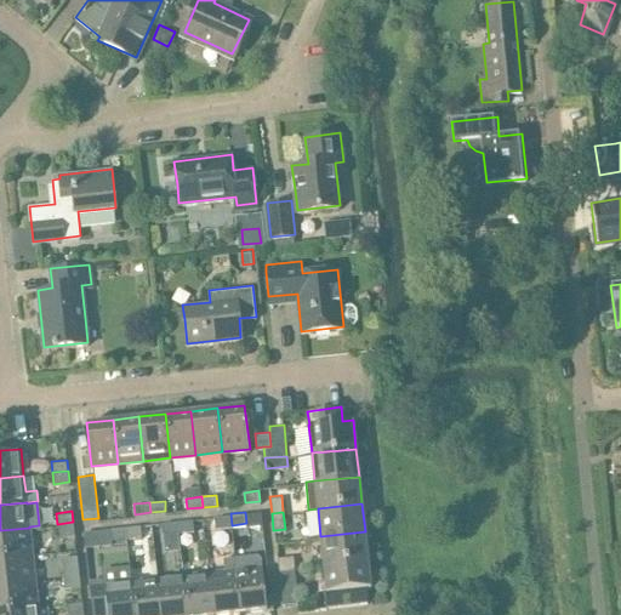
[(232,525),(231,513),(215,516),(216,527),(232,525)]
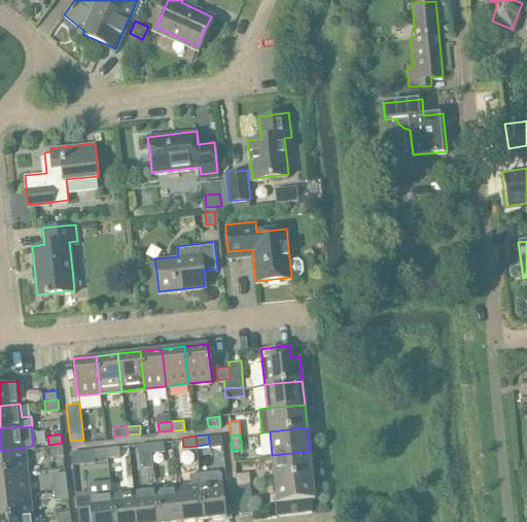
[(164,440),(151,441),(152,450),(165,449),(164,440)]
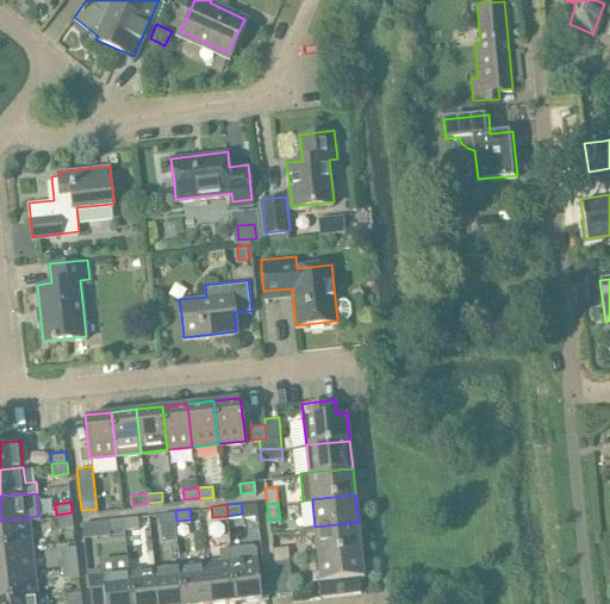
[(162,523),(176,521),(175,510),(161,512),(162,523)]
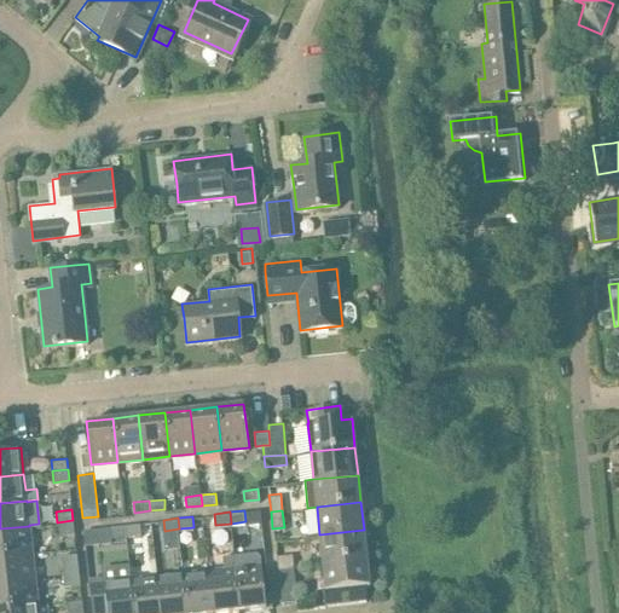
[(58,533),(74,532),(73,520),(57,522),(58,533)]
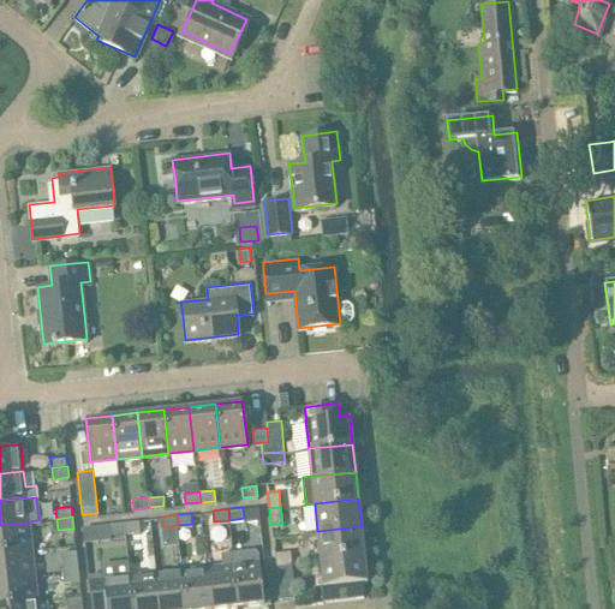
[(125,520),(126,531),(141,530),(139,518),(125,520)]
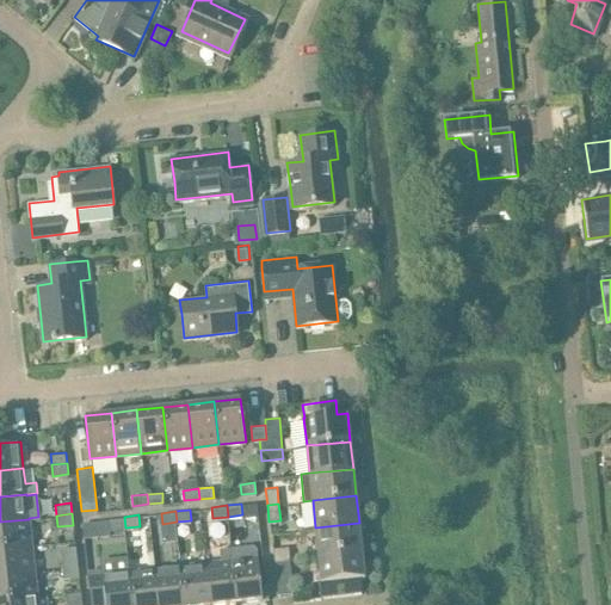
[(110,530),(125,528),(124,517),(109,518),(110,530)]
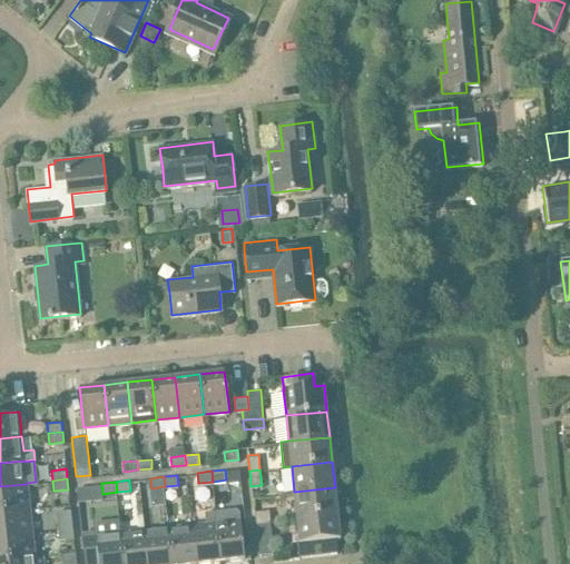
[(0,486),(0,511),(30,507),(27,484),(0,486)]
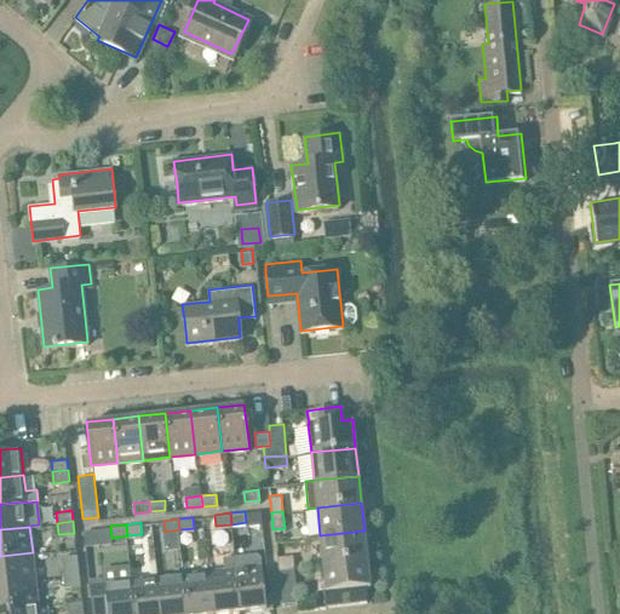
[(367,557),(365,531),(320,535),(323,562),(367,557)]
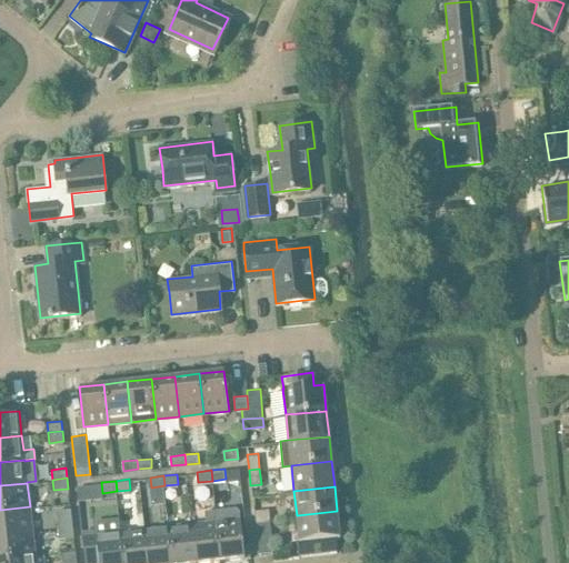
[(115,493),(103,494),(105,506),(116,504),(115,493)]
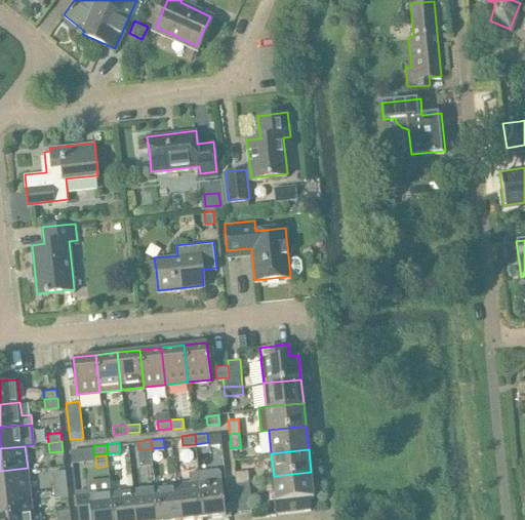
[(0,471),(0,492),(30,490),(28,468),(0,471)]
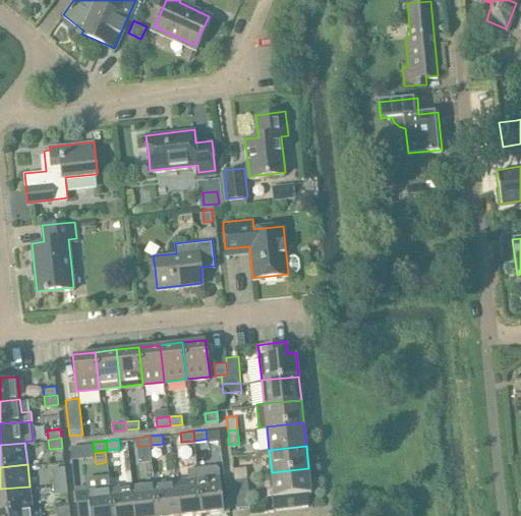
[(51,467),(53,483),(66,482),(64,465),(51,467)]
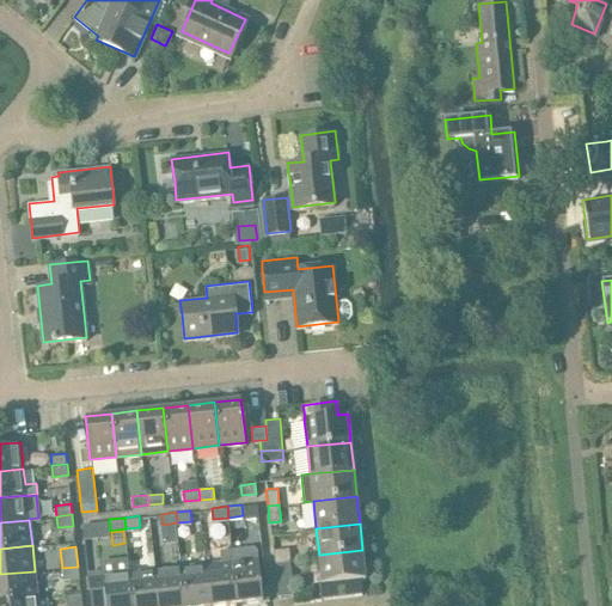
[(254,546),(232,549),(237,601),(263,599),(261,575),(257,550),(254,546)]
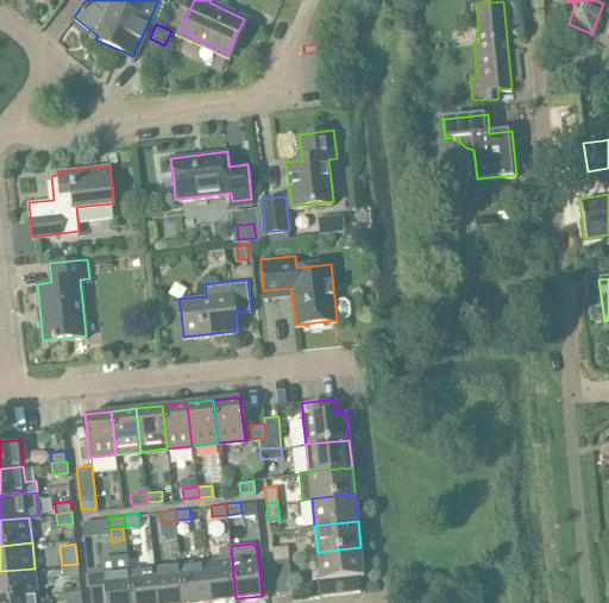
[(271,546),(272,557),(288,556),(287,545),(271,546)]
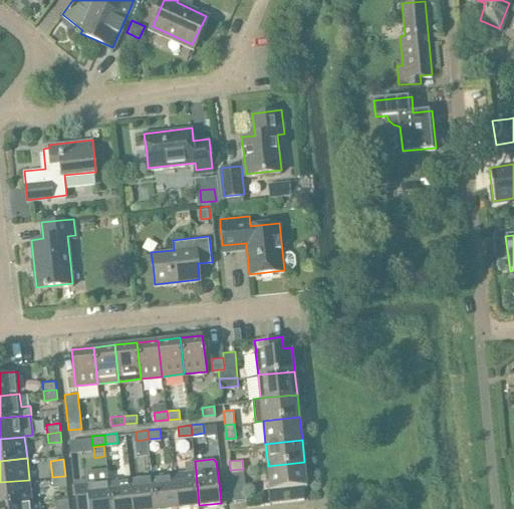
[(177,508),(199,505),(195,461),(185,462),(186,471),(173,472),(177,508)]
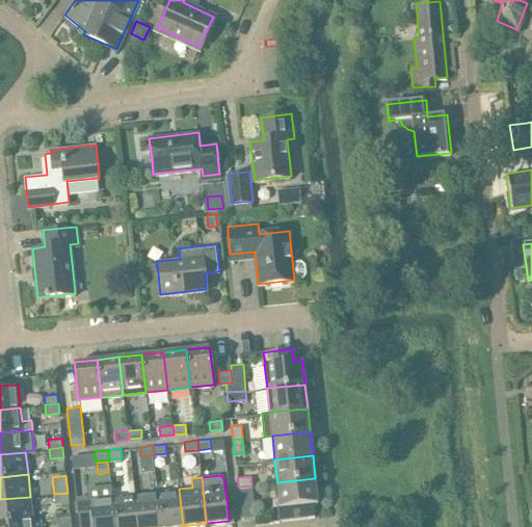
[(318,503),(315,478),(277,482),(280,505),(277,506),(278,519),(315,515),(314,503),(318,503)]
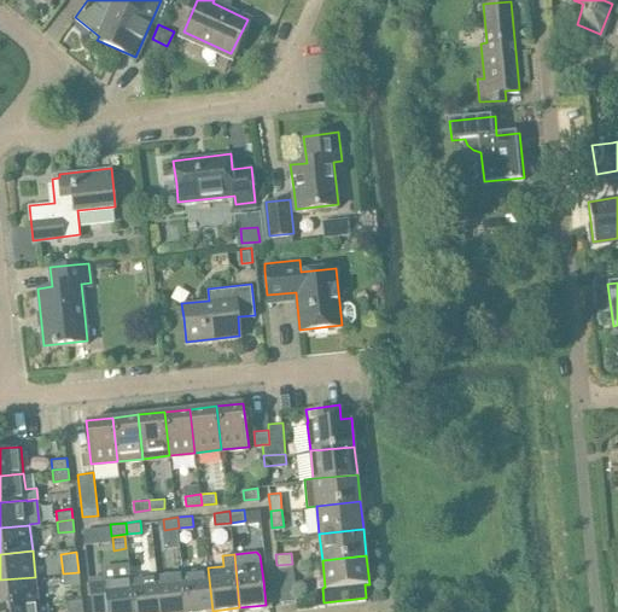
[(296,599),(292,564),(277,565),(280,601),(296,599)]
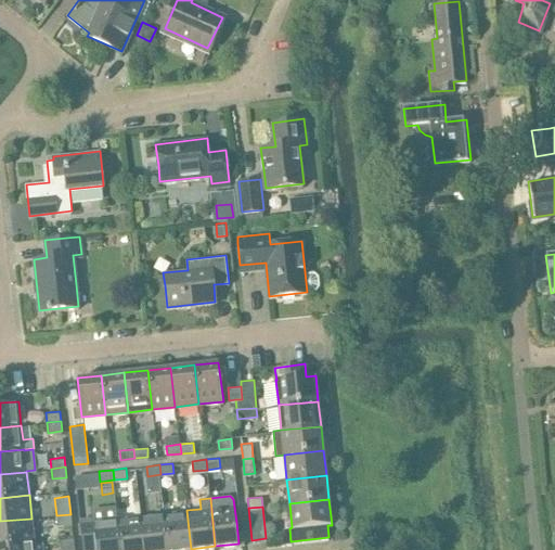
[(167,549),(180,549),(191,549),(186,510),(163,512),(167,549)]
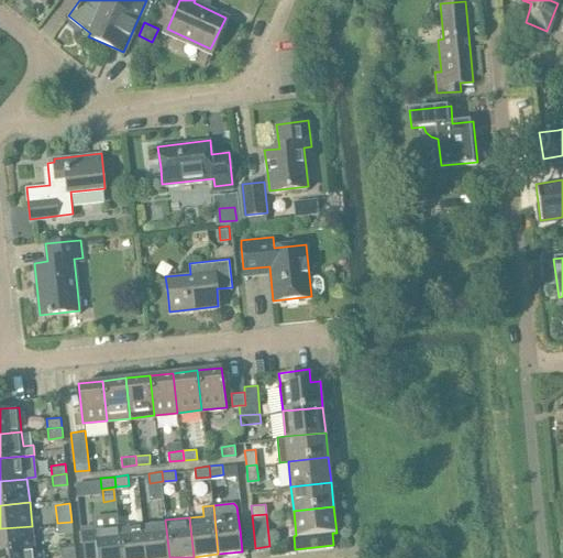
[(146,557),(169,557),(165,520),(142,523),(146,557)]
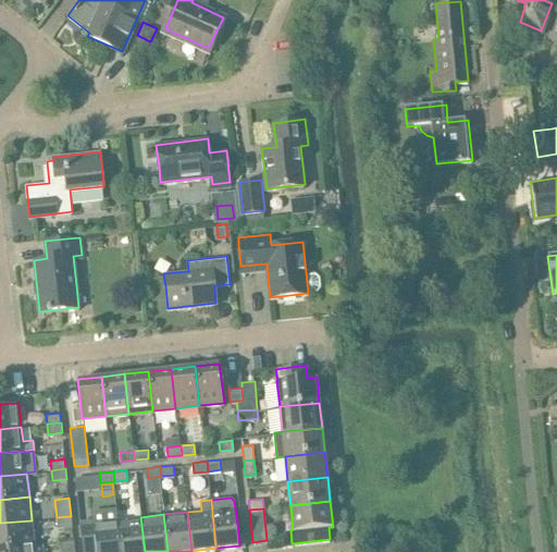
[(58,527),(71,526),(72,525),(71,516),(57,517),(58,527)]
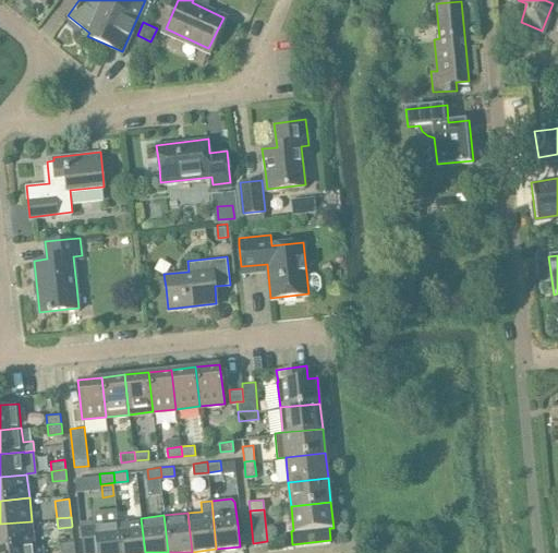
[(121,552),(145,552),(141,518),(118,520),(121,552)]
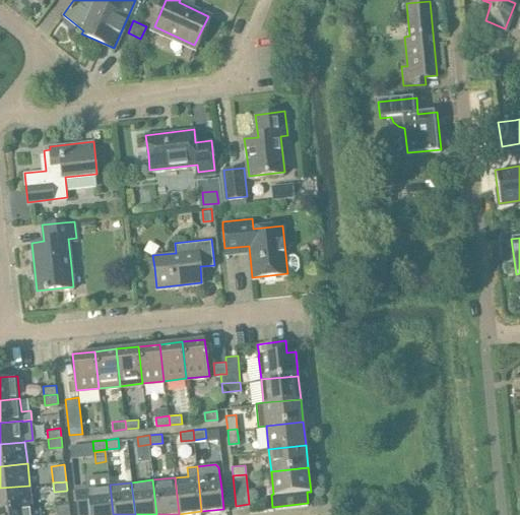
[(113,514),(110,485),(89,487),(89,486),(75,488),(77,514),(113,514)]
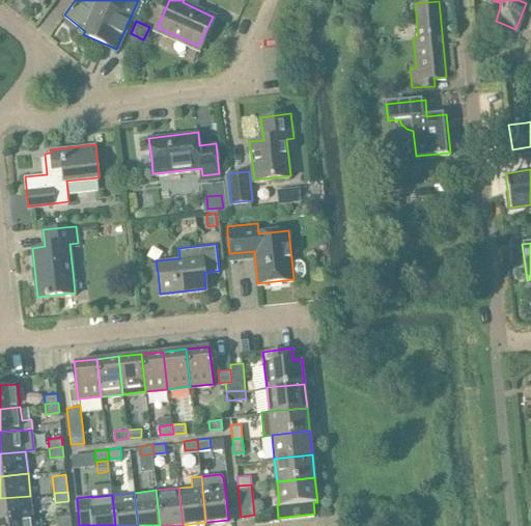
[(0,498),(0,521),(32,518),(30,496),(0,498)]
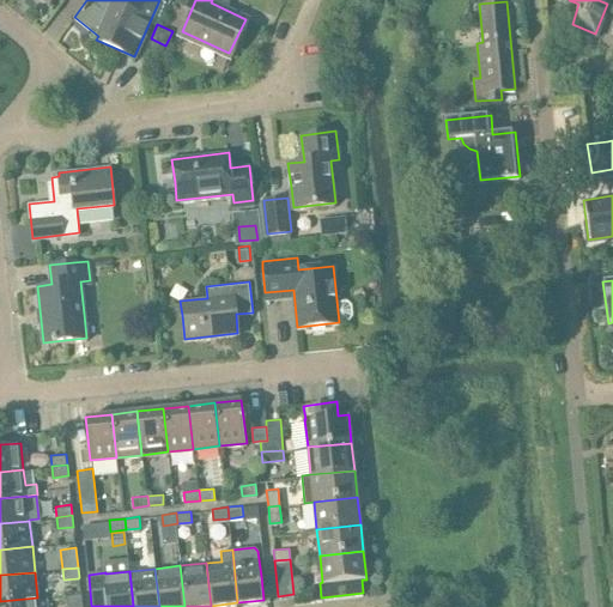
[(80,593),(66,595),(67,606),(83,604),(80,593)]
